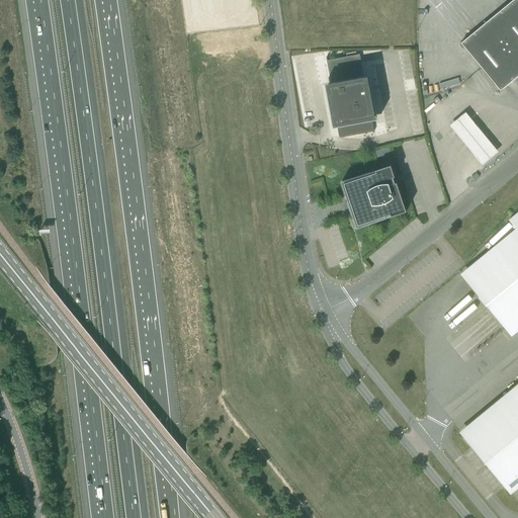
[(517,77),(517,0),(513,0),(461,44),(501,91),(517,77)]
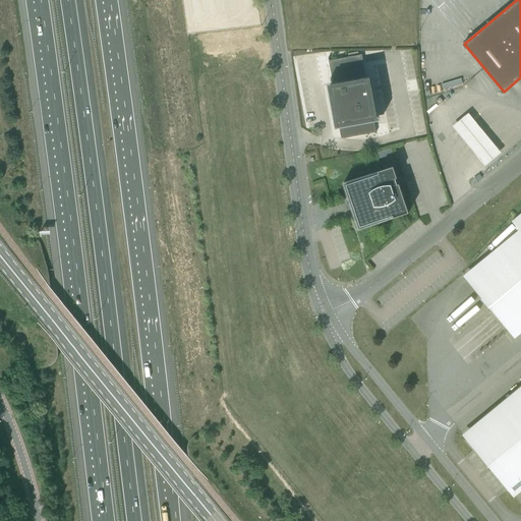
[(377,132),(374,122),(380,121),(371,76),(366,77),(362,55),(329,61),(329,58),(328,58),(333,83),(327,84),(335,129),(341,128),(343,139),(377,132)]
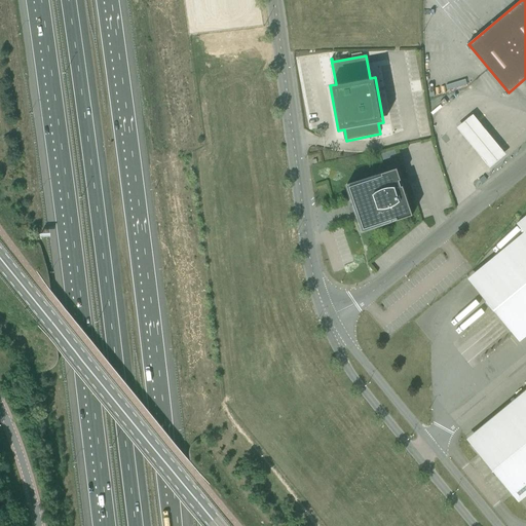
[(514,155),(480,117),(463,130),(497,170),(514,155)]
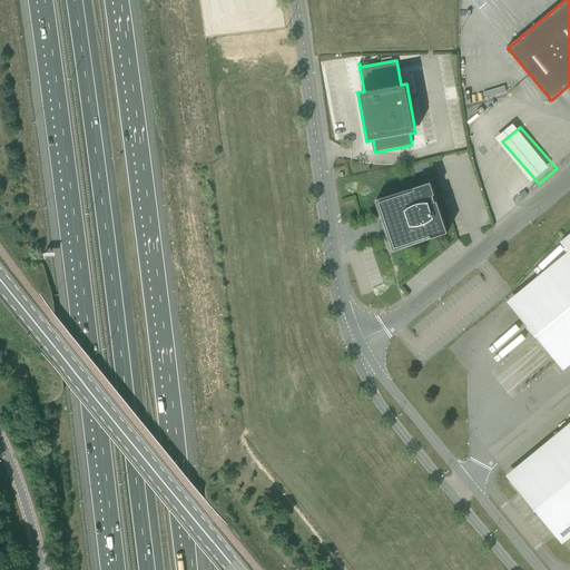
[(428,163),(412,168),(414,175),(430,169),(428,163)]
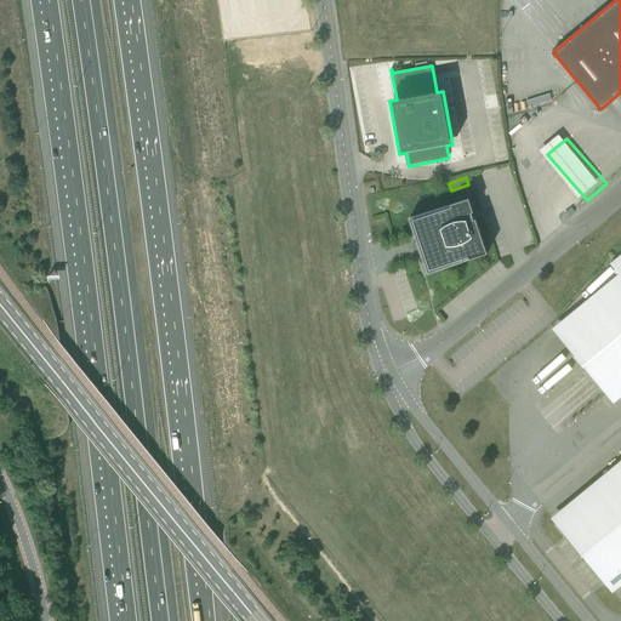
[(468,199),(456,204),(409,220),(414,233),(417,233),(420,243),(415,244),(417,251),(422,250),(426,258),(423,261),(428,274),(488,255),(468,199)]
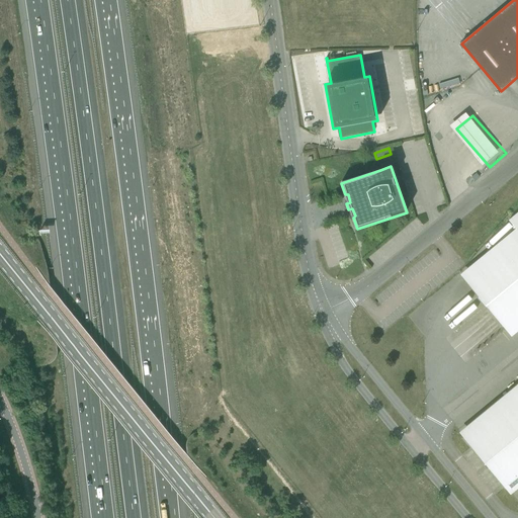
[(517,239),(467,281),(480,296),(506,329),(517,319),(517,212),(509,221),(517,231),(517,239)]
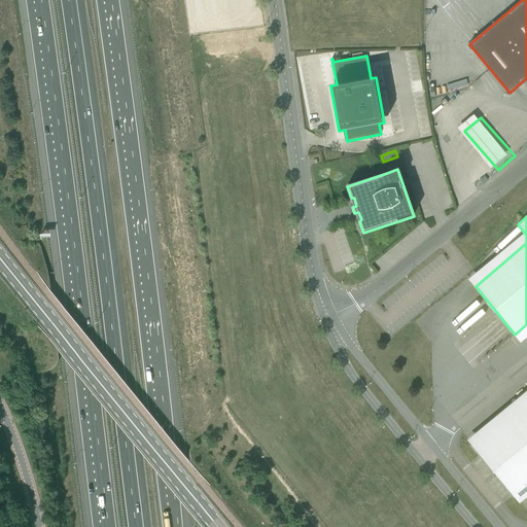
[(526,402),(475,447),(515,495),(526,484),(526,402)]
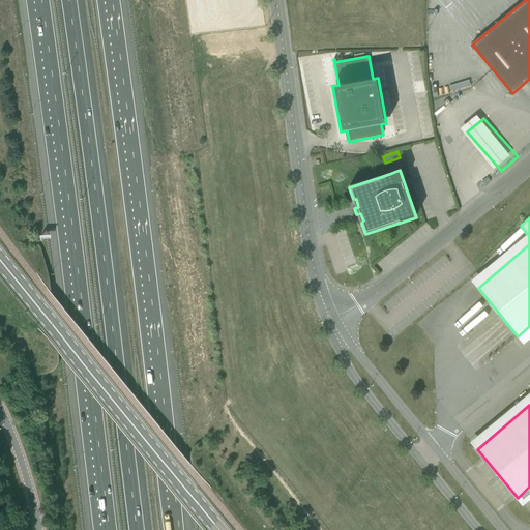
All buildings are outlined.
